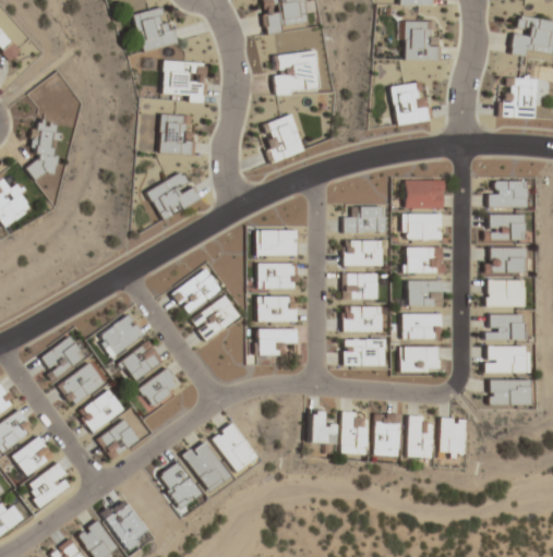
[(263,0),(267,34),(311,28),(307,0),(263,0)]
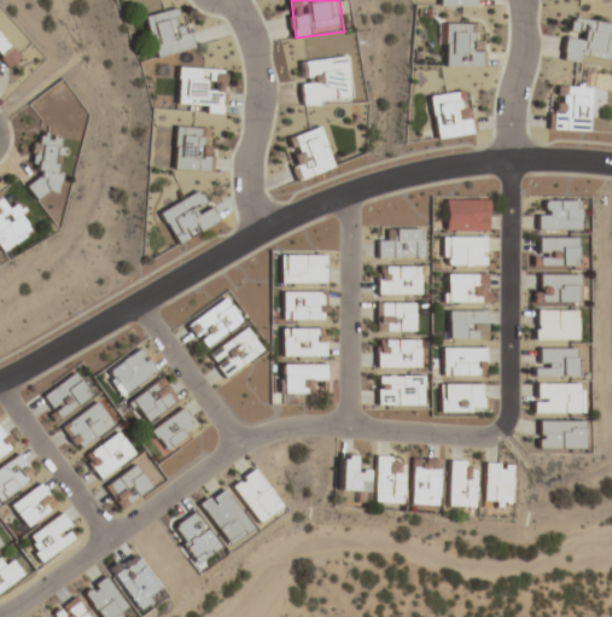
[(196,48),(185,7),(149,16),(159,58),(196,48)]
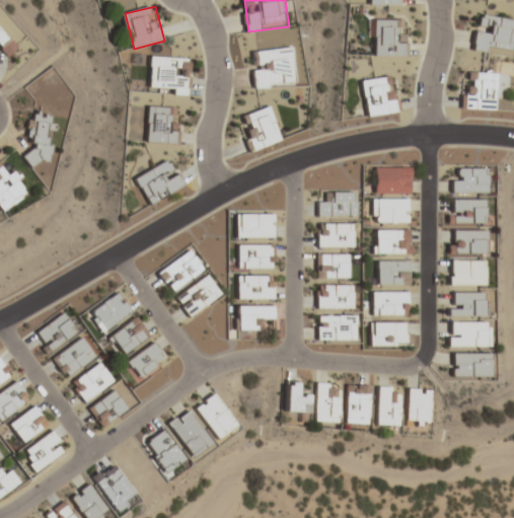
[(513,19),(482,15),(480,29),(479,29),(475,51),(490,53),(491,48),(513,52),(513,19)]
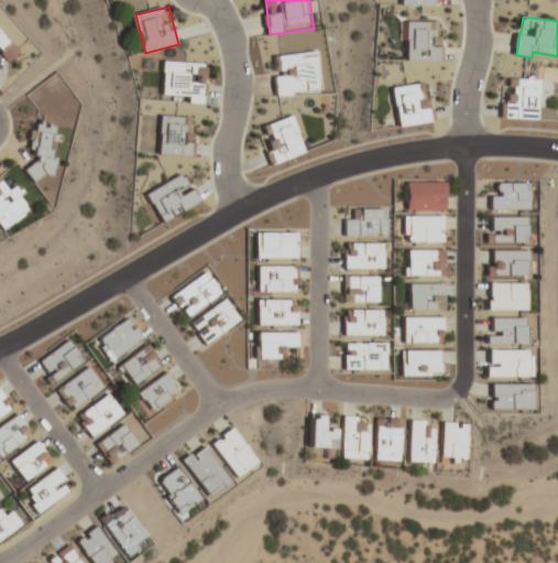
[(409,61),(445,61),(445,22),(409,22),(409,61)]
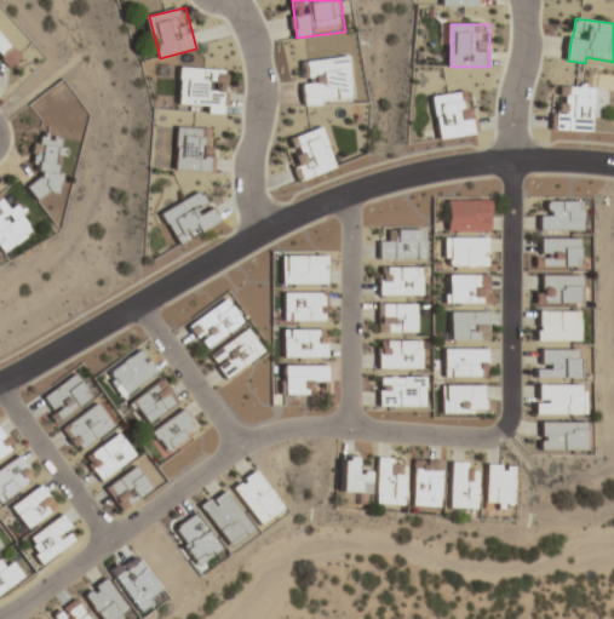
[(0,68),(4,66),(9,72),(24,58),(0,29),(0,68)]
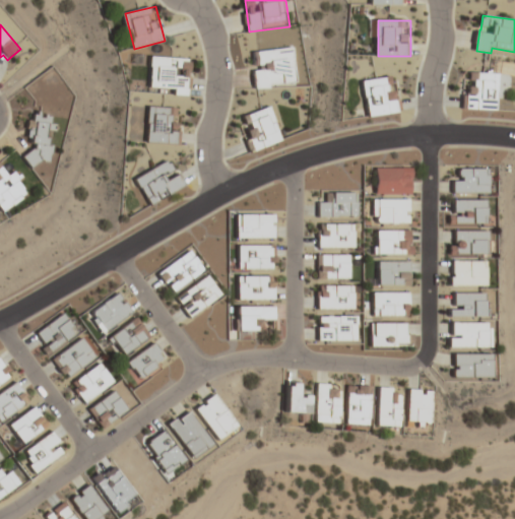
[(296,47),(255,52),(259,89),(301,84),(296,47)]
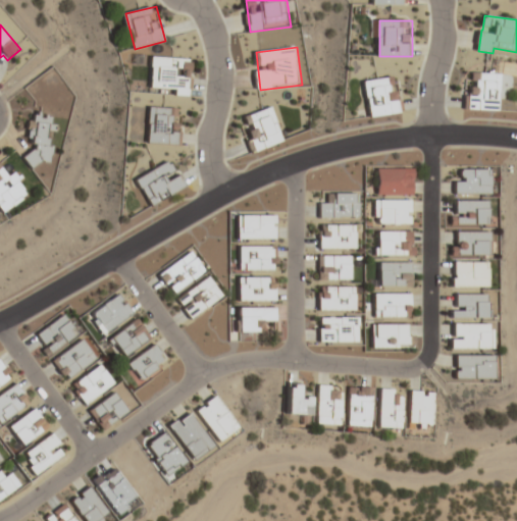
[(153,89),(176,89),(176,95),(193,95),(194,59),(153,58),(153,89)]
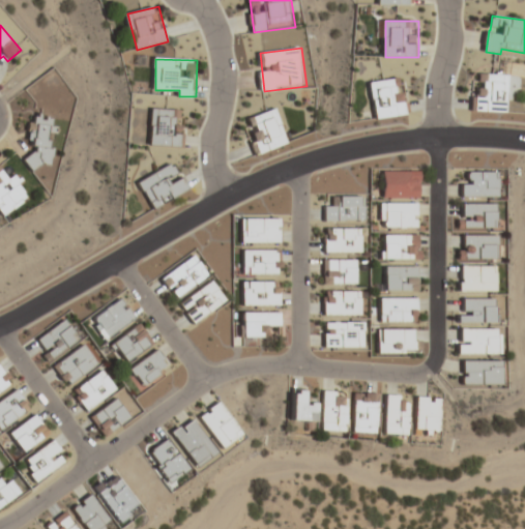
[(508,114),(512,64),(505,63),(504,75),(478,74),(476,112),(508,114)]
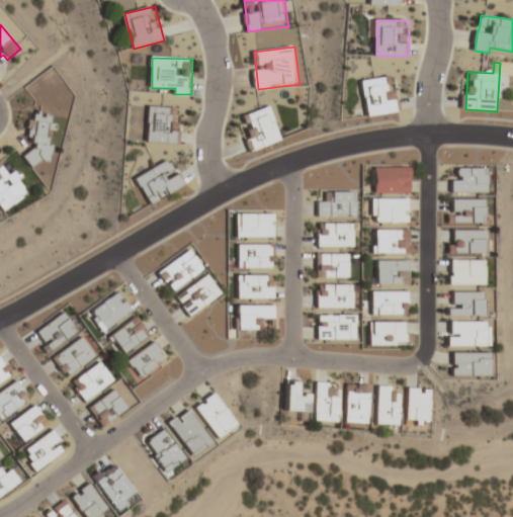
[(394,77),(363,81),(367,116),(399,113),(394,77)]
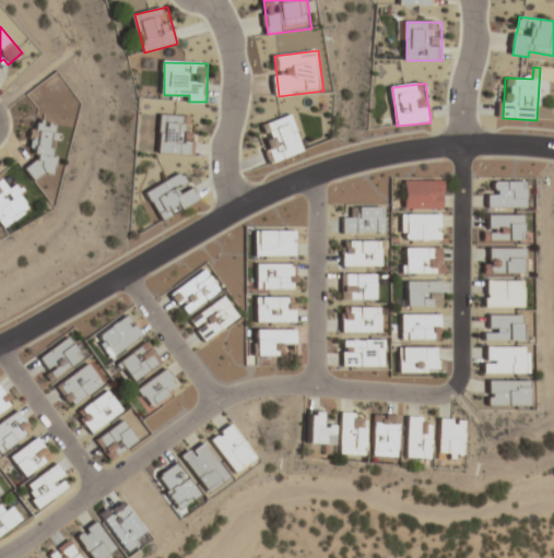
[(161,156),(196,156),(196,116),(162,115),(161,156)]
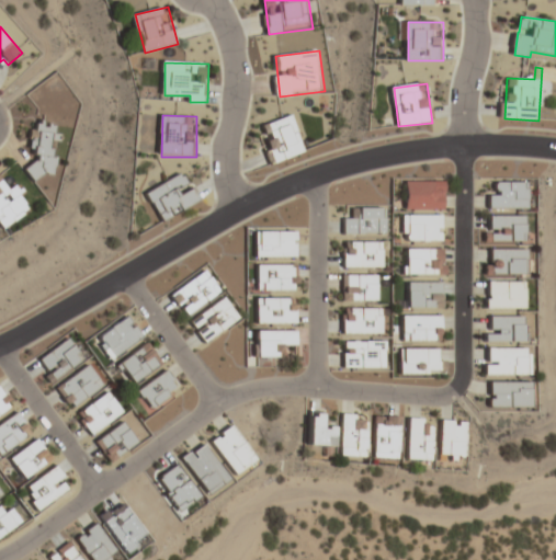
[(307,152),(294,115),(262,126),(274,163),(307,152)]
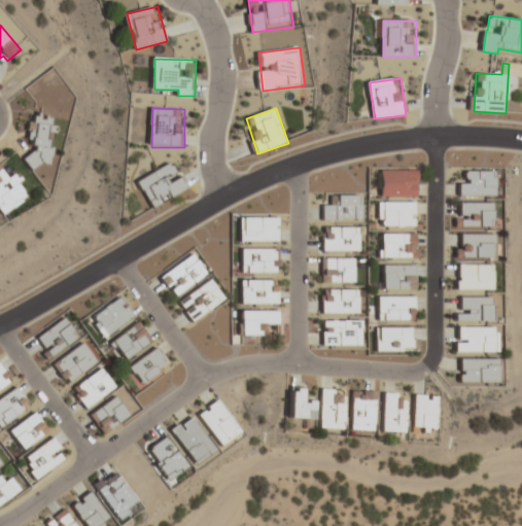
[(36,173),(60,154),(49,140),(61,132),(44,111),(25,127),(40,147),(26,160),(36,173)]
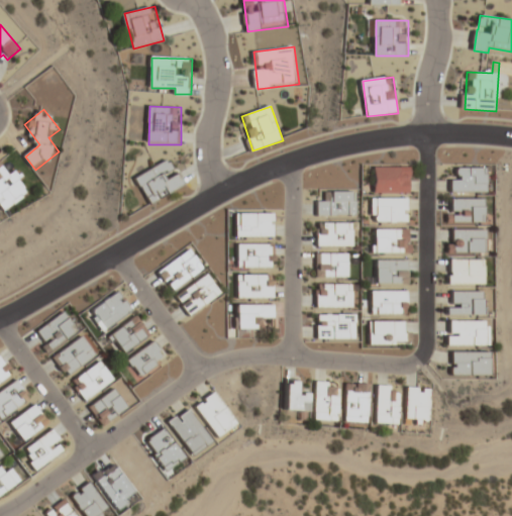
[(16,200),(27,192),(3,158),(0,160),(0,201),(11,194),(16,200)]
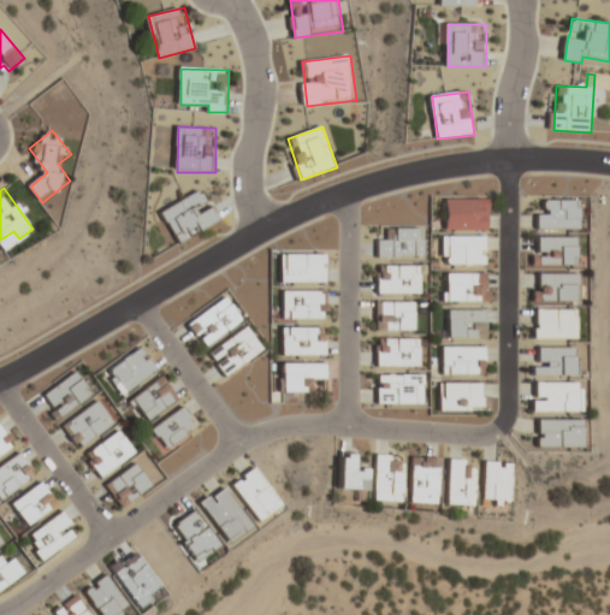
[(163,211),(178,244),(220,224),(205,191),(163,211)]
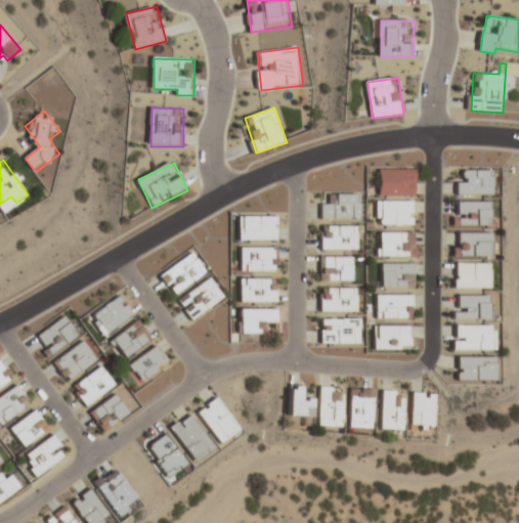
[(463,194),(494,194),(494,170),(463,170),(463,194)]
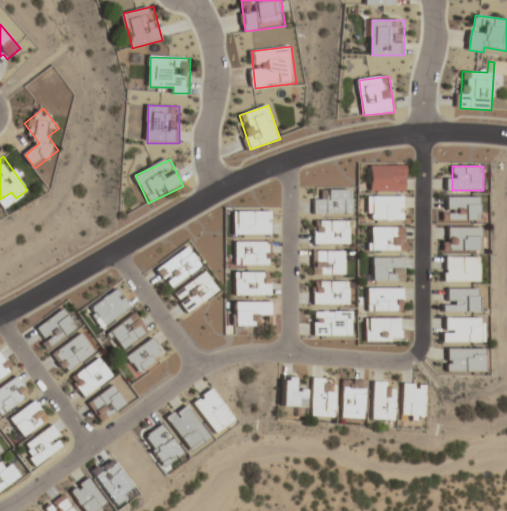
[(408,167),(371,167),(371,192),(408,192),(408,167)]
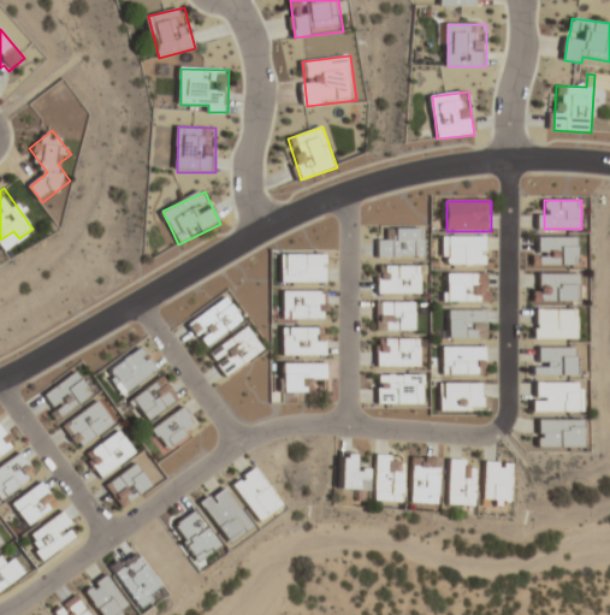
[(396,241),(379,241),(379,259),(425,259),(425,230),(396,230),(396,241)]
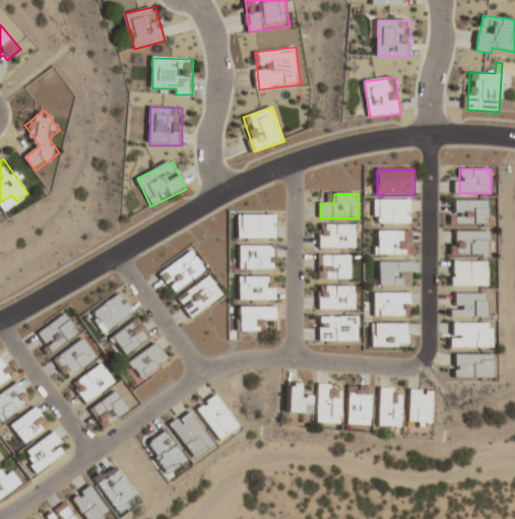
[(455,224),(491,224),(491,199),(455,199),(455,224)]
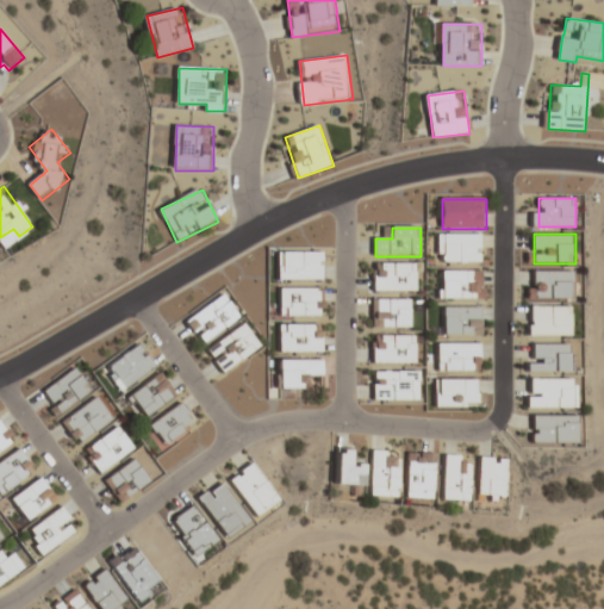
[(483,236),(443,236),(443,263),(483,263),(483,236)]
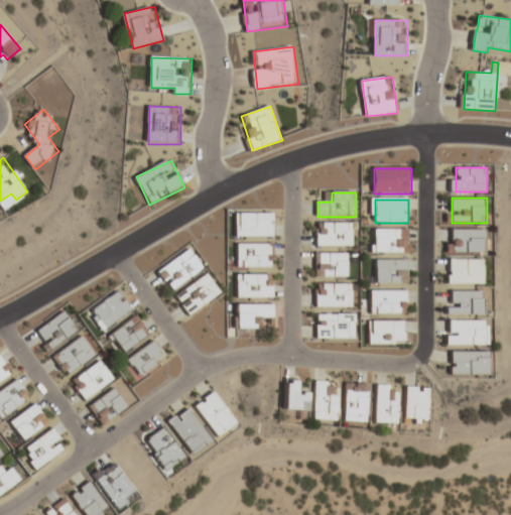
[(273,213),(237,213),(237,238),(273,238),(273,213)]
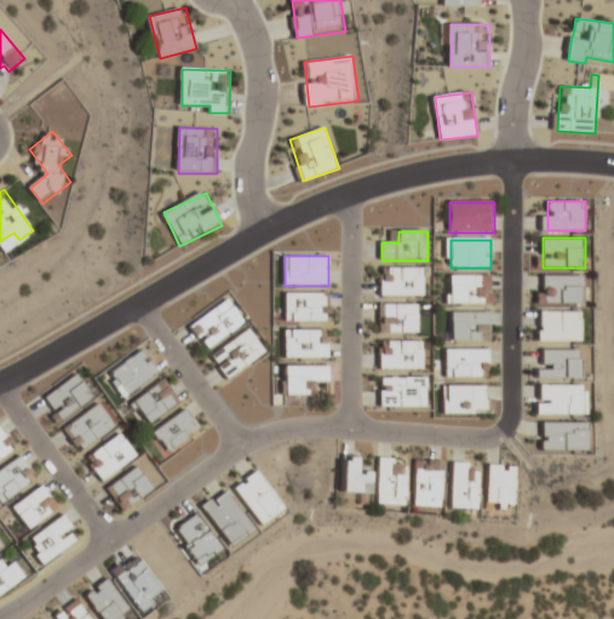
[(425,268),(383,268),(383,297),(425,297),(425,268)]
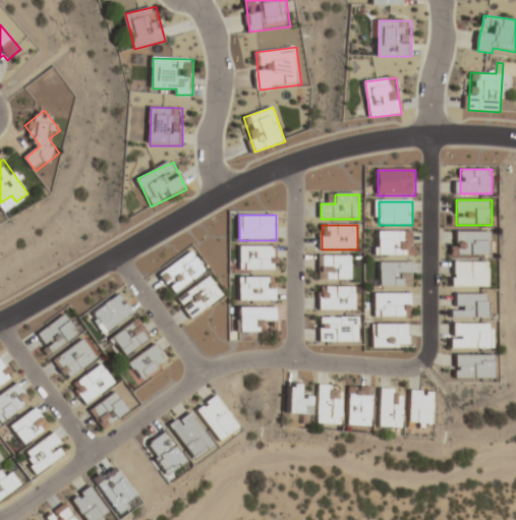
[(379,232),(379,255),(415,255),(415,232),(379,232)]
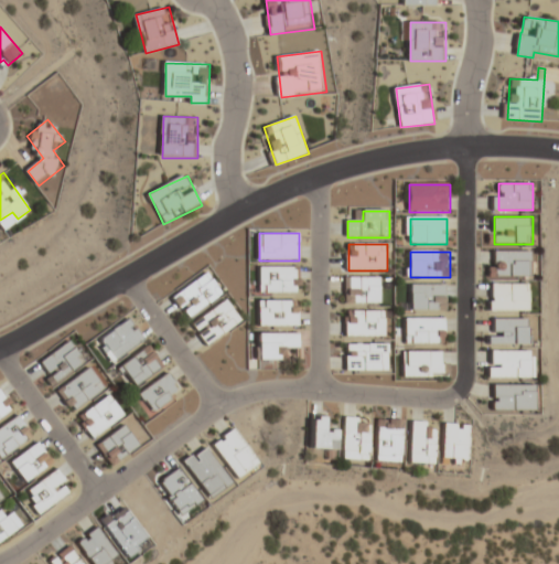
[(493,277),(533,277),(533,252),(493,252),(493,277)]
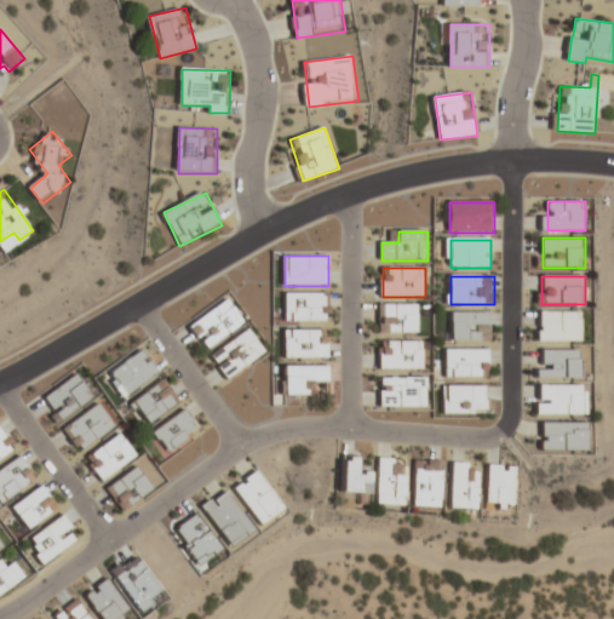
[(287,321),(328,321),(328,294),(287,294),(287,321)]
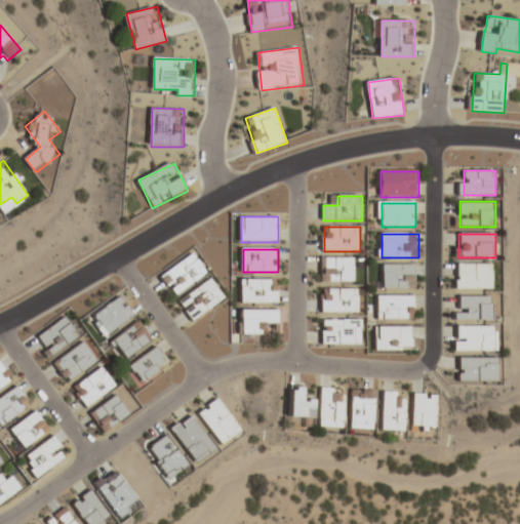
[(162,280),(180,297),(208,269),(191,251),(162,280)]
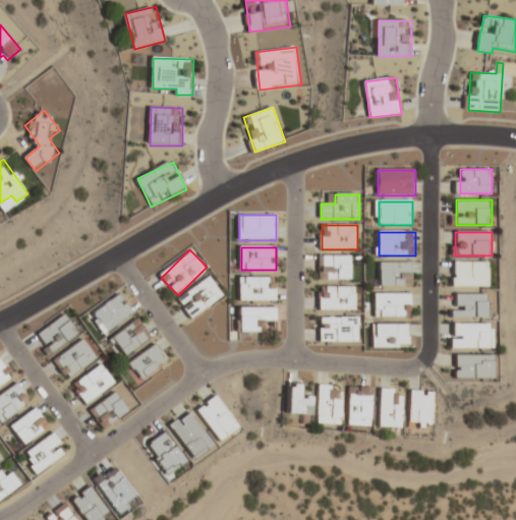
[(321,280),(352,280),(352,255),(321,255),(321,280)]
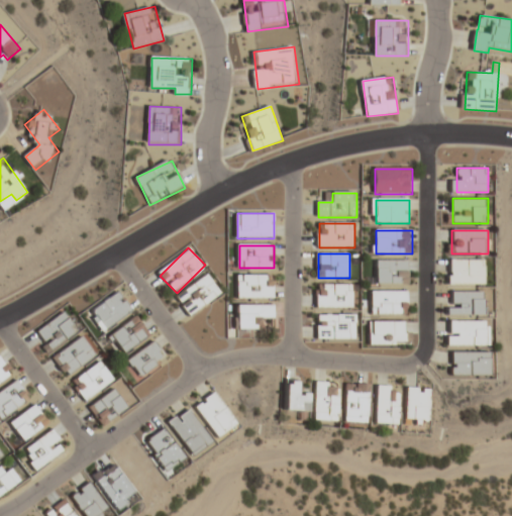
[(487,285),(487,260),(450,260),(450,285),(487,285)]
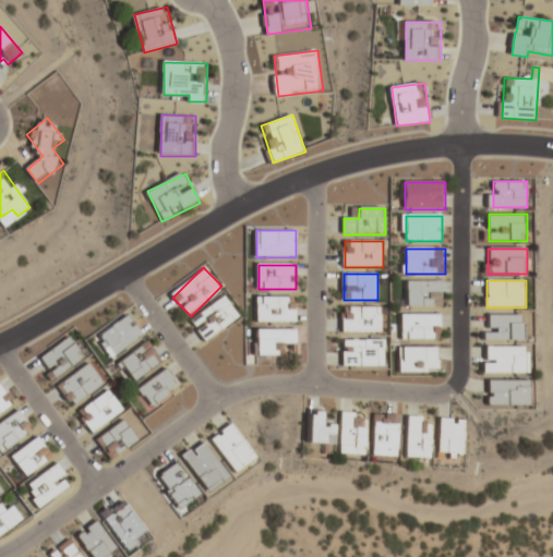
[(408,281),(408,306),(443,306),(443,281),(408,281)]
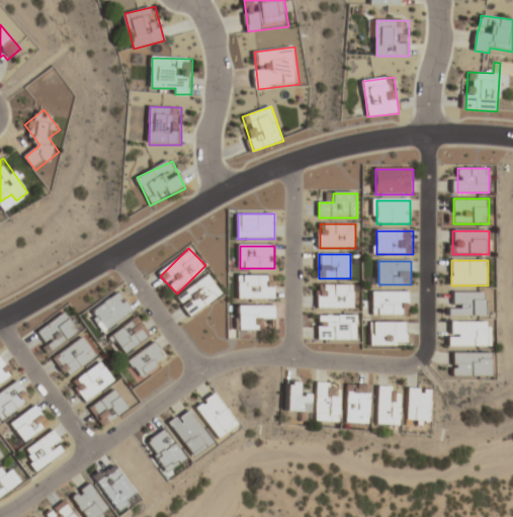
[(176,295),(189,317),(224,295),(211,275),(176,295)]
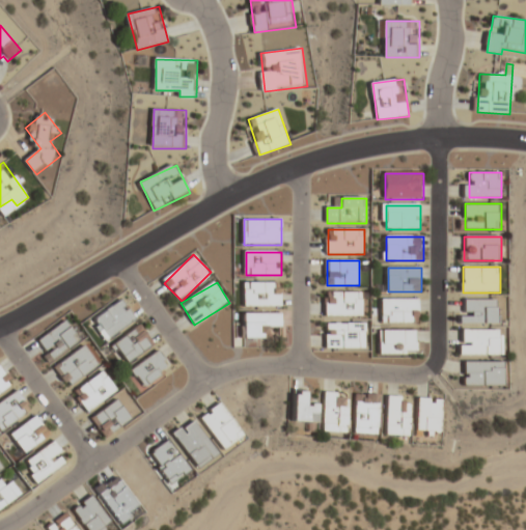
[(281,282),(246,282),(246,305),(281,305),(281,282)]
